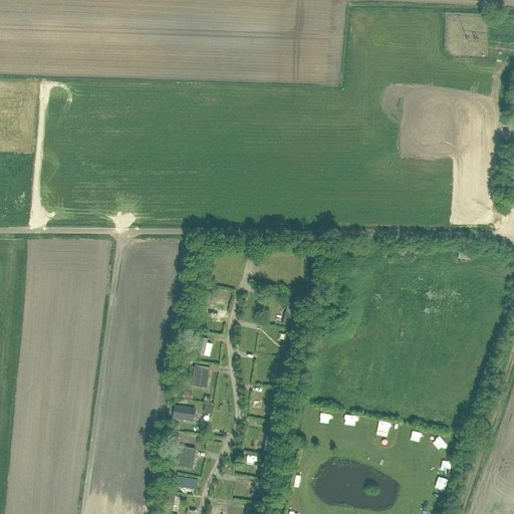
[(210,296),(210,312),(230,312),(230,296),(210,296)]
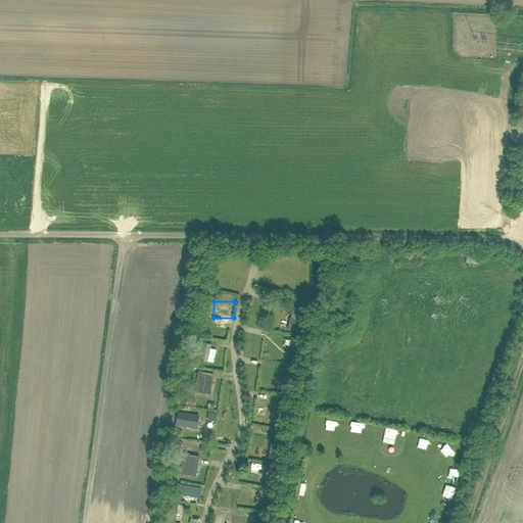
[(203,343),(200,361),(207,363),(211,345),(203,343)]
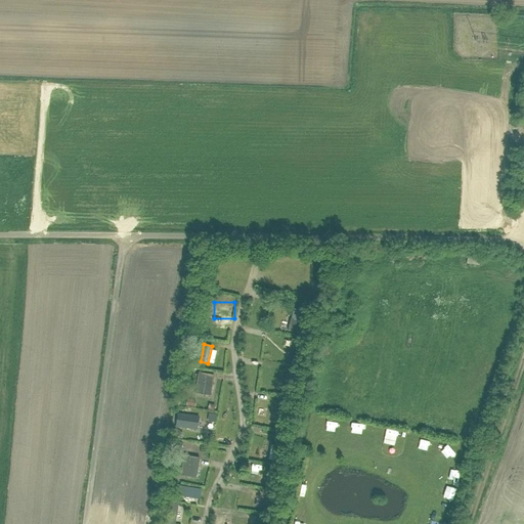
[(194,394),(210,396),(214,376),(199,373),(194,394)]
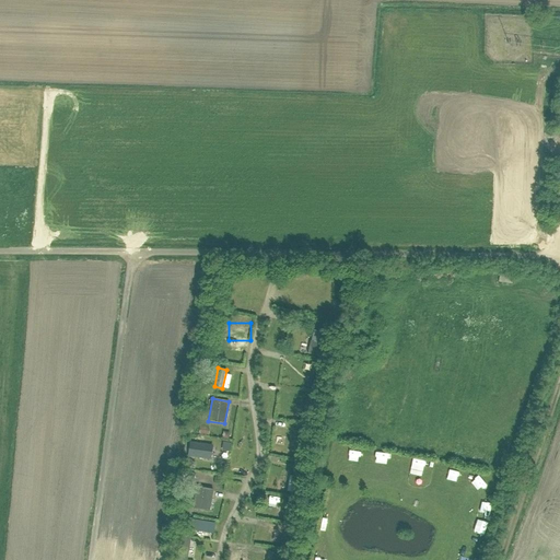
[(212,445),(195,443),(191,443),(189,457),(193,457),(210,459),(212,445)]
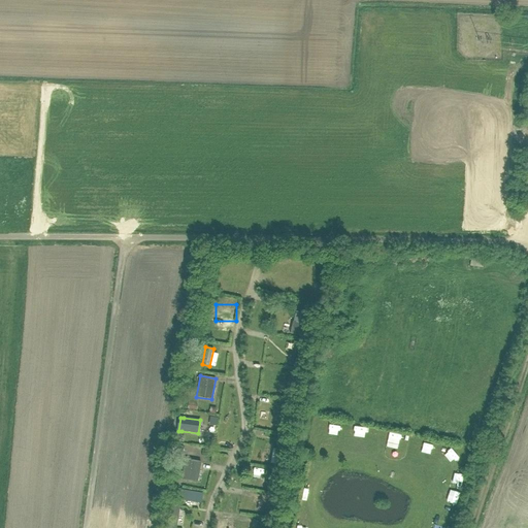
[(190,481),(191,470),(199,472),(201,462),(186,459),(182,480),(190,481)]
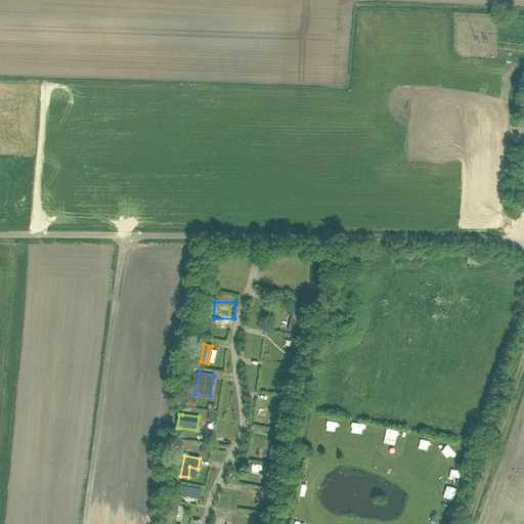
[(202,490),(172,485),(171,494),(200,499),(202,490)]
